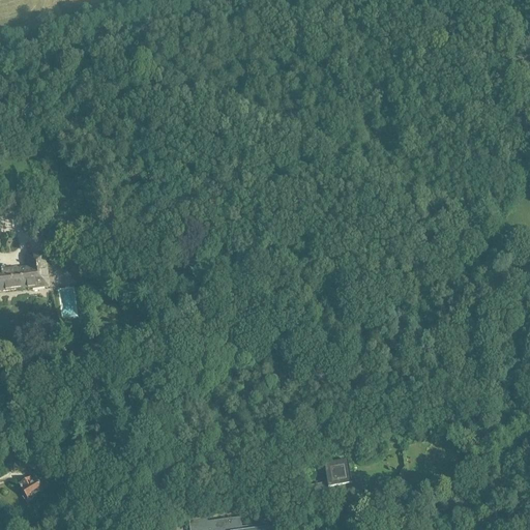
[(3,277),(0,277),(0,291),(43,286),(42,280),(48,280),(45,256),(32,257),(34,268),(17,270),(17,269),(7,270),(8,272),(3,273),(3,277)]
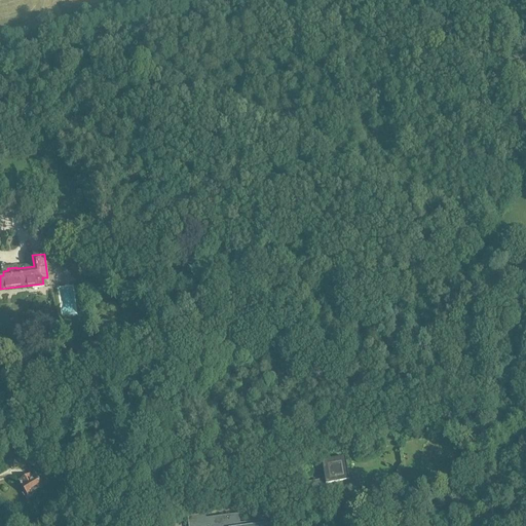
[(27,445),(31,447),(37,435),(33,433),(27,445)]
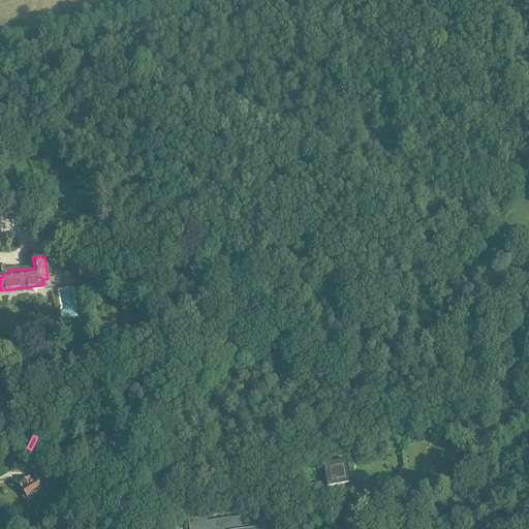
[(362,490),(361,480),(350,483),(347,461),(324,464),(327,483),(311,486),(313,498),(362,490)]
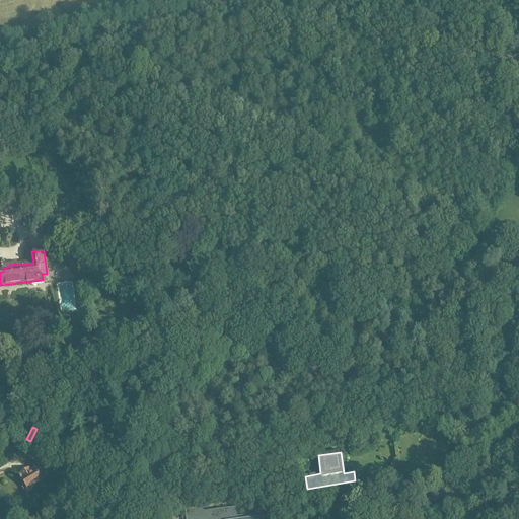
[(30,473),(28,469),(20,473),(21,476),(19,478),(20,480),(21,480),(25,487),(22,489),(26,495),(33,491),(30,487),(42,479),(35,470),(30,473)]
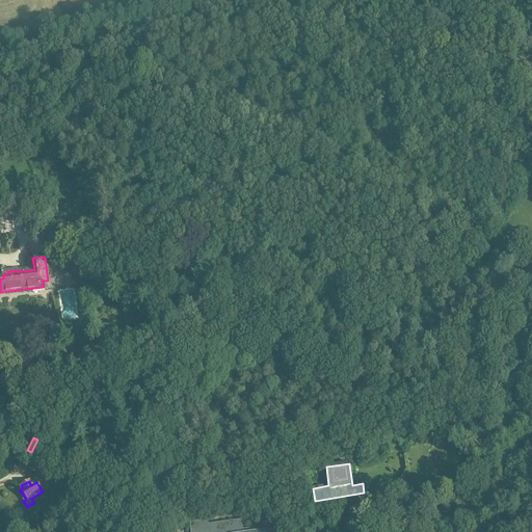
[(274,531),(275,530),(267,531),(267,527),(242,530),(241,521),(208,525),(208,521),(189,524),(190,531),(274,531)]
